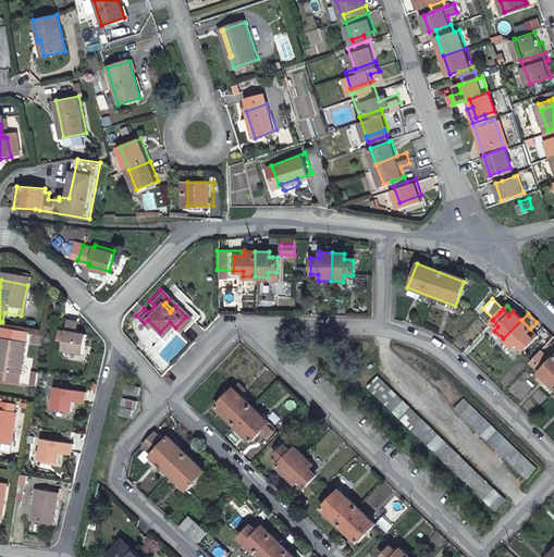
[(497,326),(492,320),(489,324),(494,331),(497,326)]
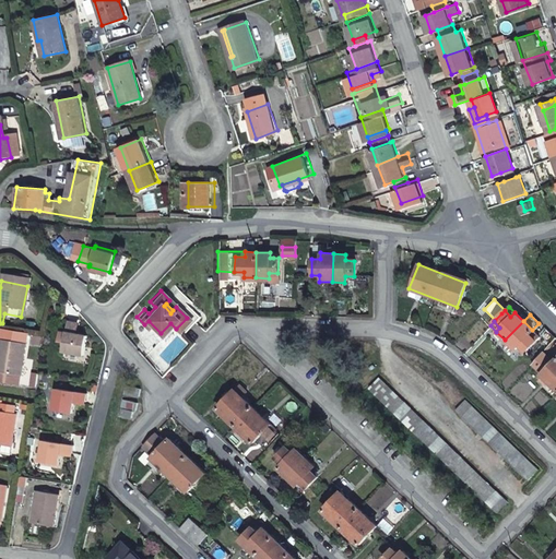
[(532,330),(523,321),(505,340),(513,348),(518,345),(524,352),(534,340),(529,333),(532,330)]
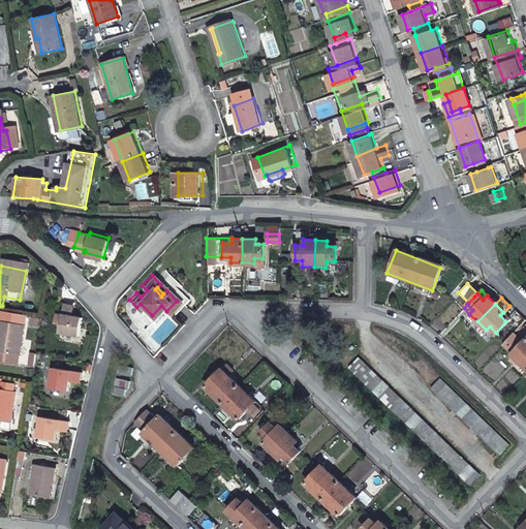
[(69,321),(71,310),(62,308),(60,320),(53,319),(52,329),(58,330),(56,338),(76,342),(80,323),(72,321),(69,321)]
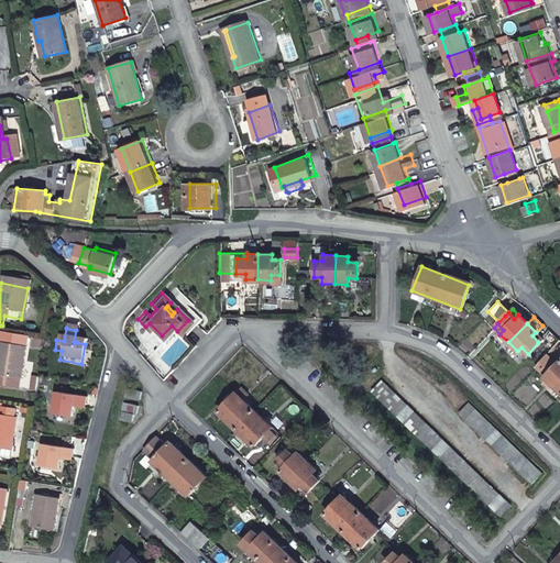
[(542,339),(536,332),(533,335),(538,342),(542,339)]
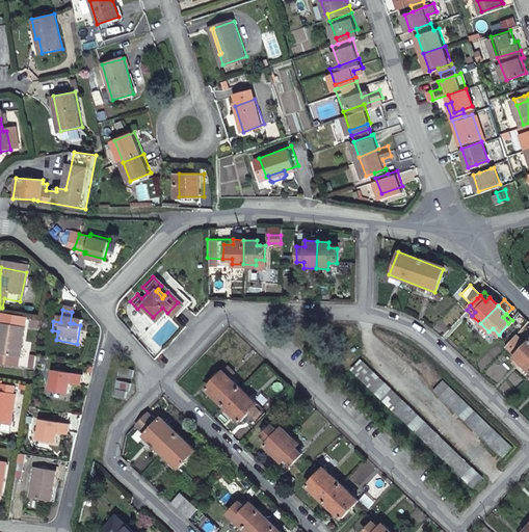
[(0,364),(15,366),(21,328),(0,325),(0,364)]
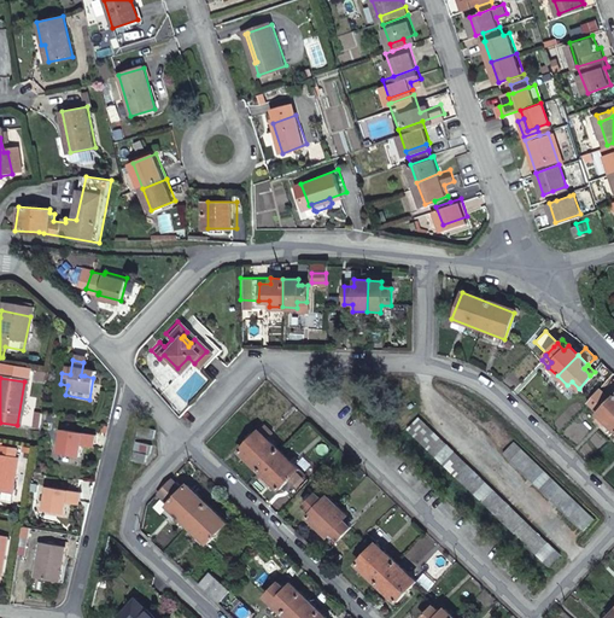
[(601,408),(596,413),(613,431),(613,394),(608,400),(601,408)]
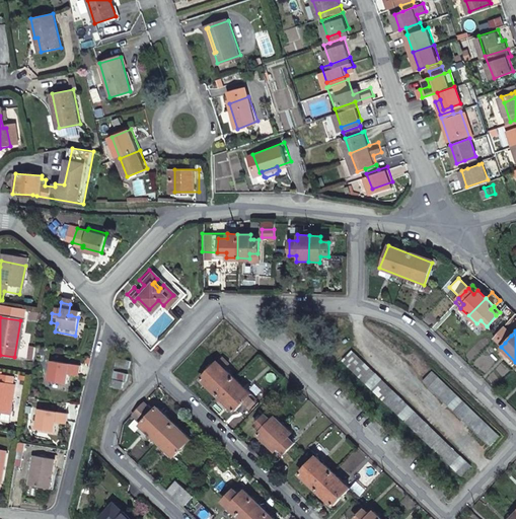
[(502,341),(505,343),(511,336),(509,334),(502,341)]
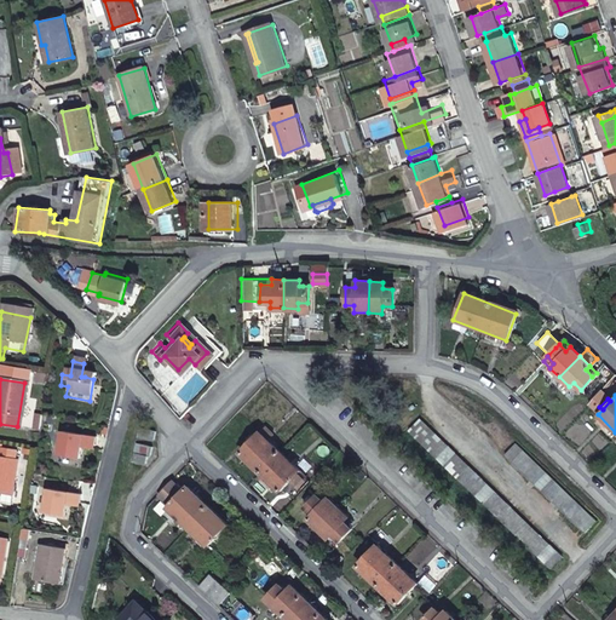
[(406,431),(441,465),(547,568),(558,556),(467,469),(416,420),(406,431)]
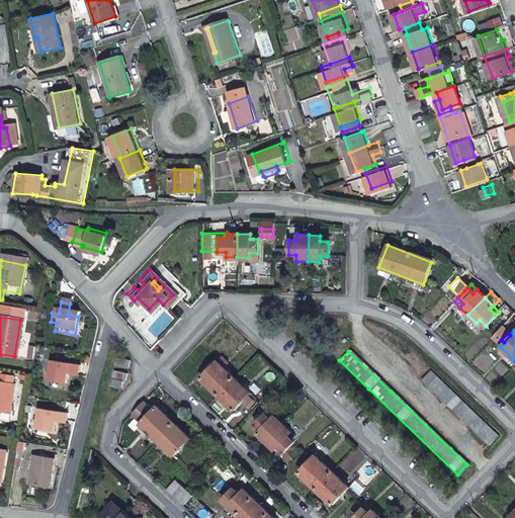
[(115,358),(113,365),(127,368),(129,361),(115,358)]
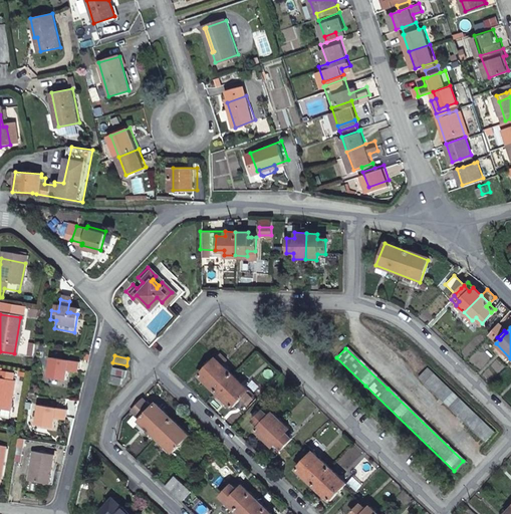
[(218,361),(214,357),(209,362),(202,369),(198,374),(230,406),(246,389),(218,361)]
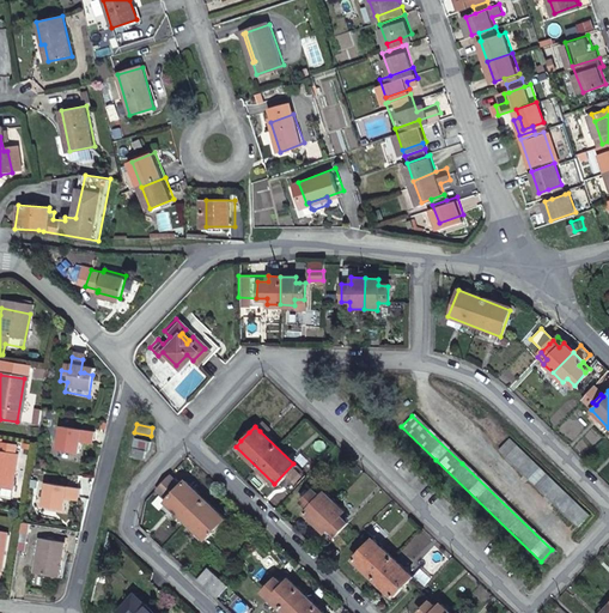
[(73,456),(74,447),(75,443),(87,445),(90,435),(55,428),(50,451),(73,456)]
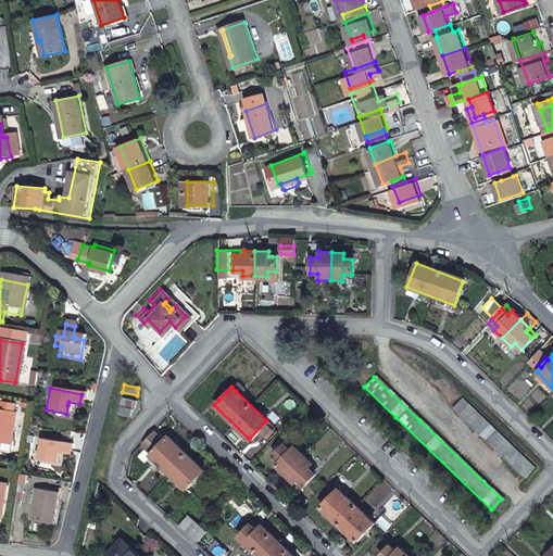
[(218,400),(226,392),(223,389),(215,396),(218,400)]
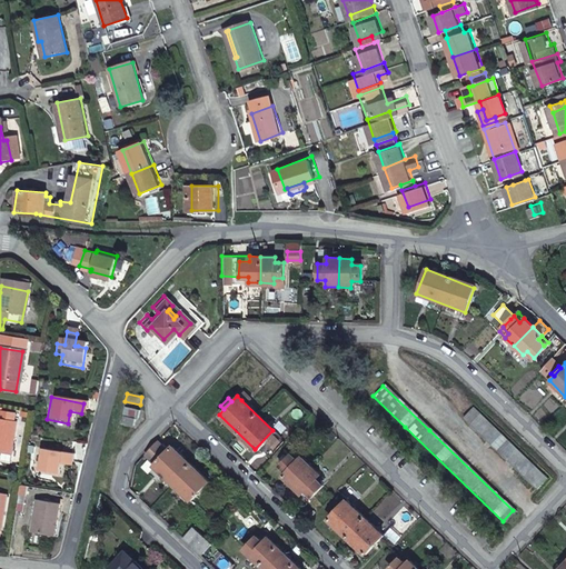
[(535,488),(540,481),(545,477),(473,407),(463,418),(478,432),(535,488)]
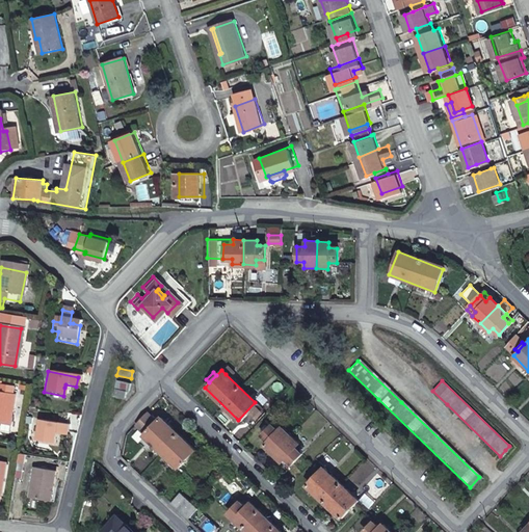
[(128,386),(114,382),(111,395),(124,398),(125,392),(127,392),(128,386)]
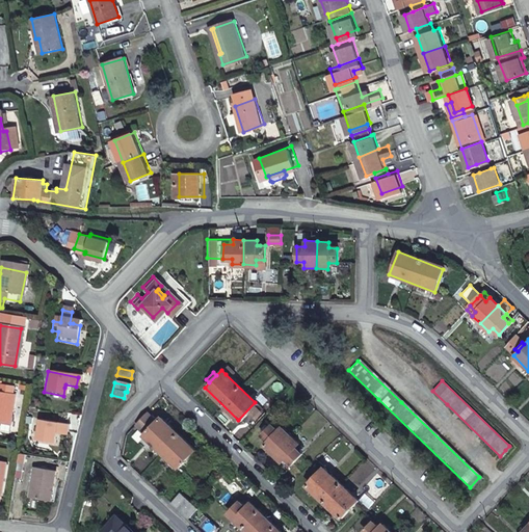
[(0,425),(5,426),(10,395),(8,395),(9,387),(0,384),(0,425)]
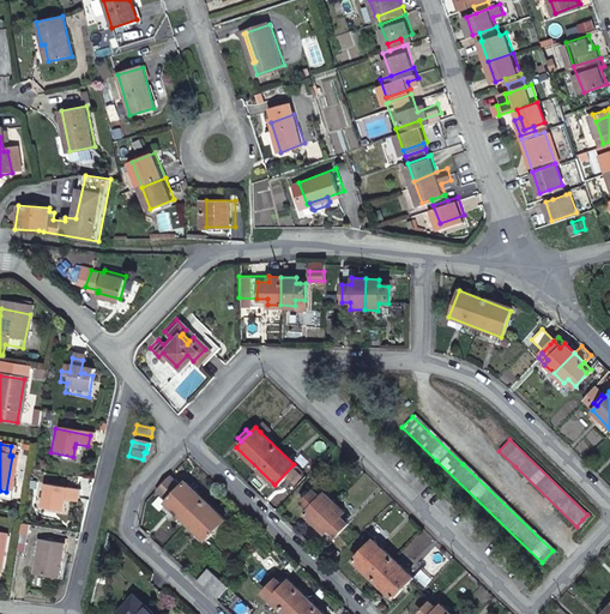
[(153,486),(167,499),(180,485),(167,473),(153,486)]
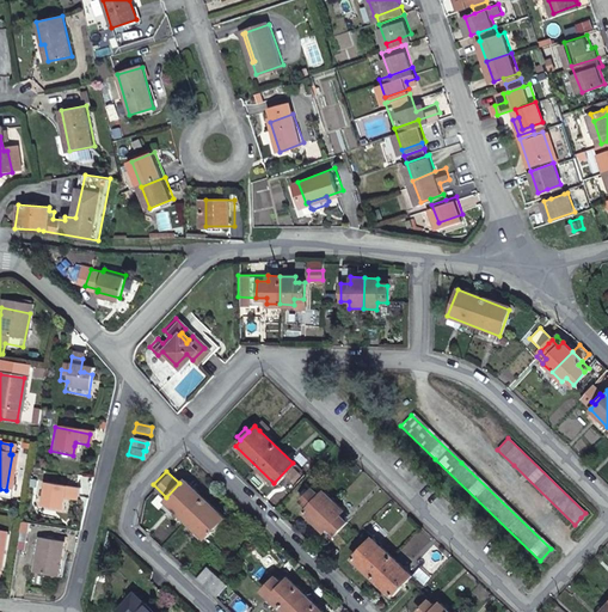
[(165,499),(172,506),(185,519),(204,537),(222,516),(183,479),(179,483),(166,497),(165,499)]
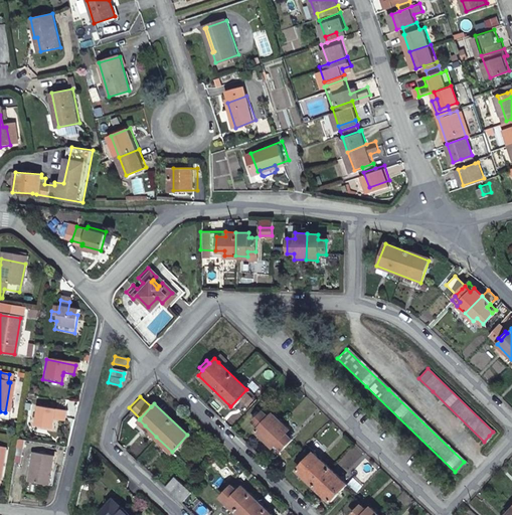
[(46,433),(48,423),(48,421),(59,423),(61,413),(33,408),(29,428),(46,433)]
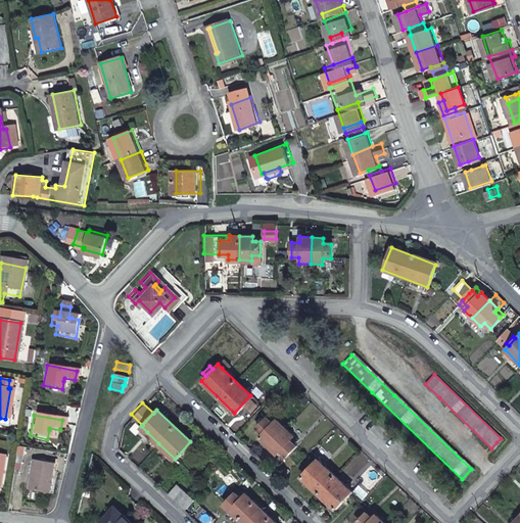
[(272,423),(266,417),(256,427),(262,433),(258,437),(268,445),(284,428),(276,420),(272,423)]
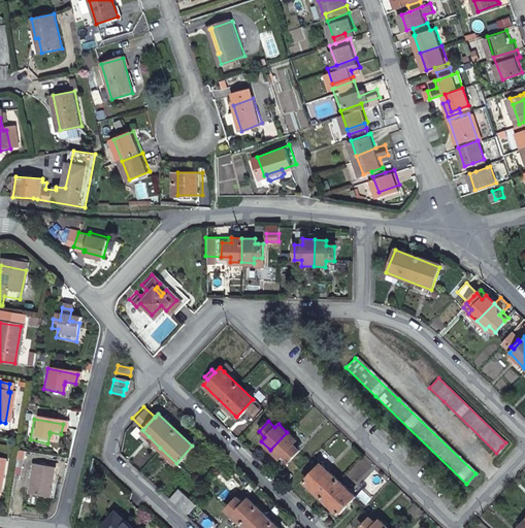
[(145,439),(149,436),(142,430),(139,433),(145,439)]
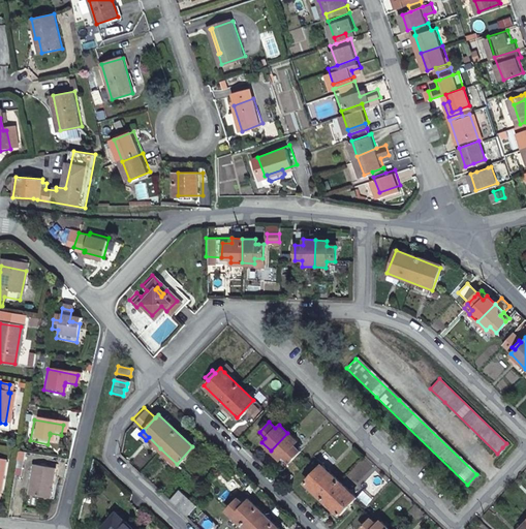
[(287,433),(271,450),(279,458),(282,455),(288,461),(299,450),(292,444),(296,441),(287,433)]
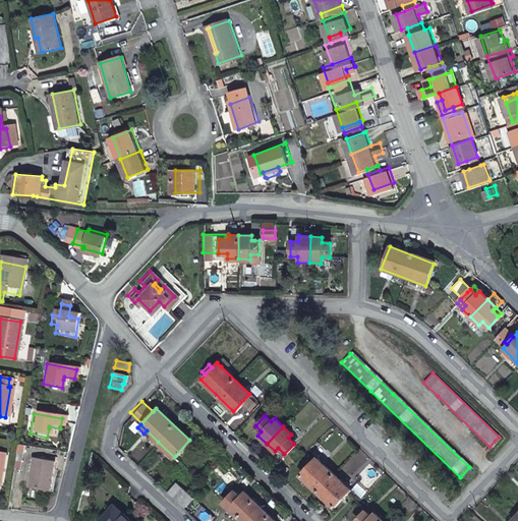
[(15,444),(14,453),(21,454),(22,446),(15,444)]
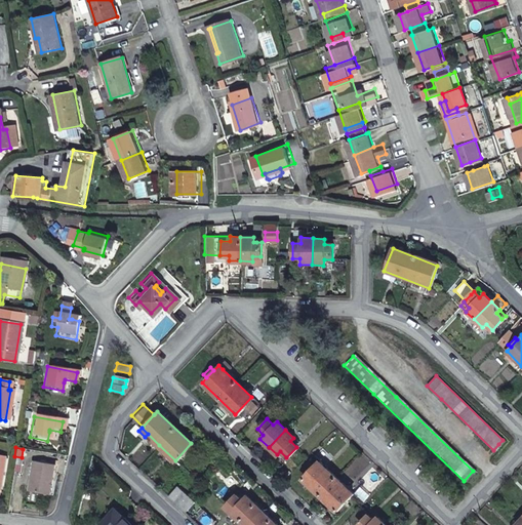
[(280,451),(277,454),(283,460),(286,457),(280,451)]
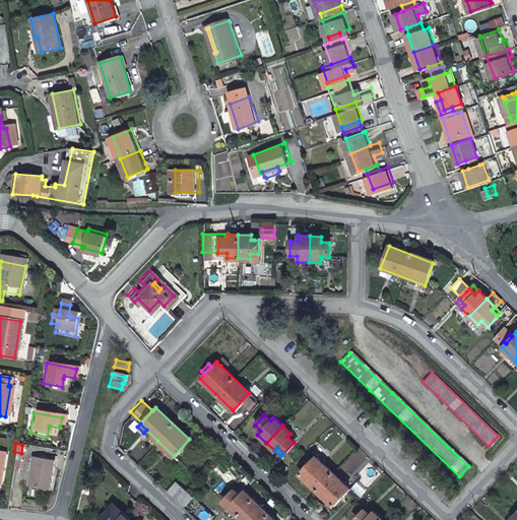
[(299,474),(315,490),(332,506),(349,489),(316,456),(299,474)]
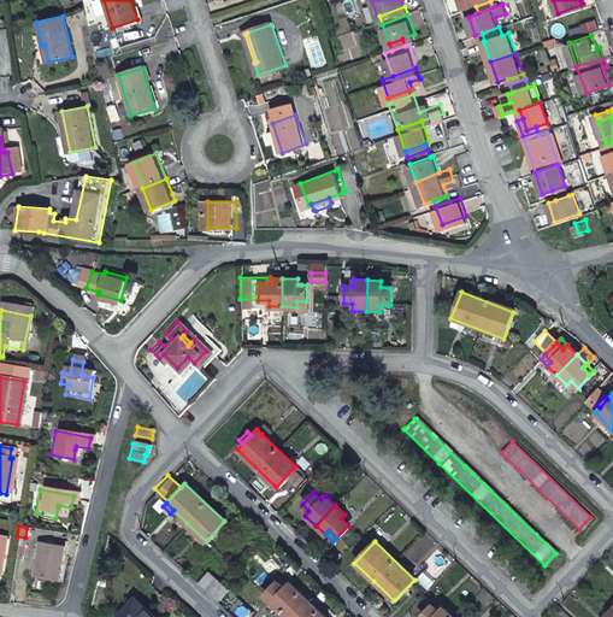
[(57,583),(63,548),(39,545),(33,580),(57,583)]
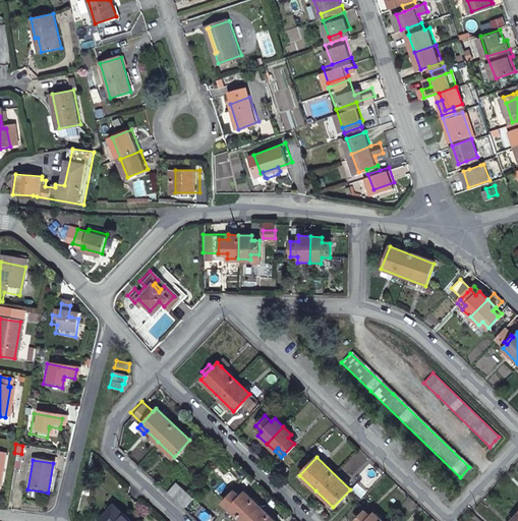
[(176,482),(167,491),(177,503),(187,493),(176,482)]
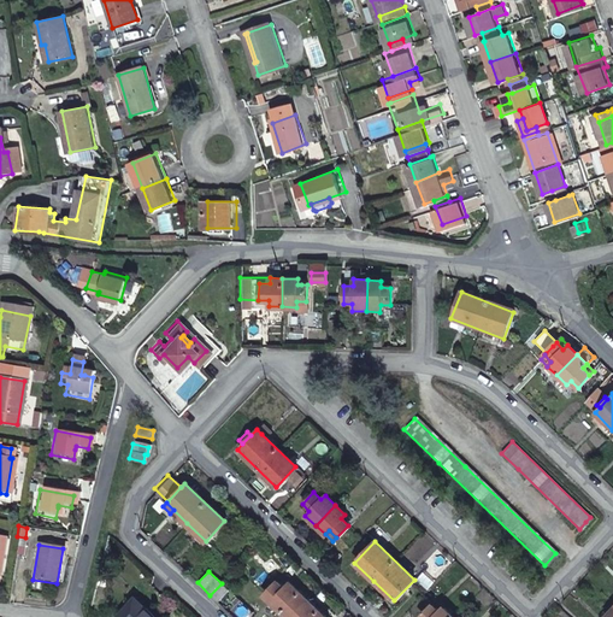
[(282,576),(277,581),(283,588),(289,582),(282,576)]
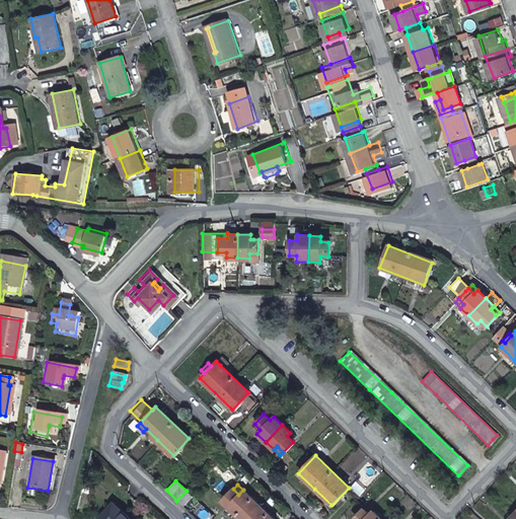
[(273,518),(261,506),(243,490),(238,495),(233,489),(221,501),(239,518),(273,518)]
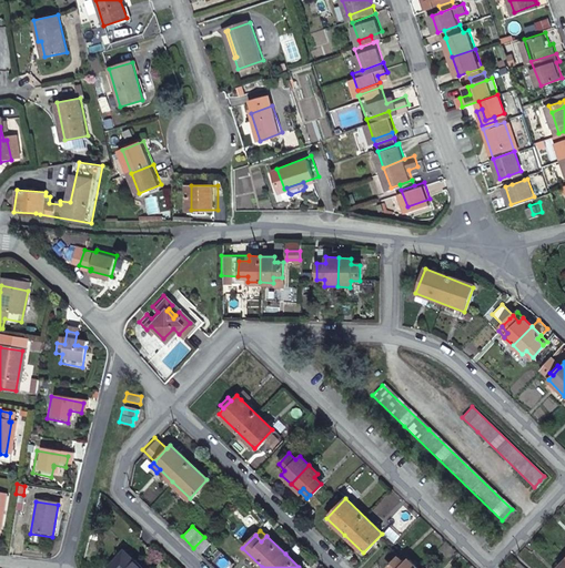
[(204,537),(193,548),(200,554),(210,543),(204,537)]
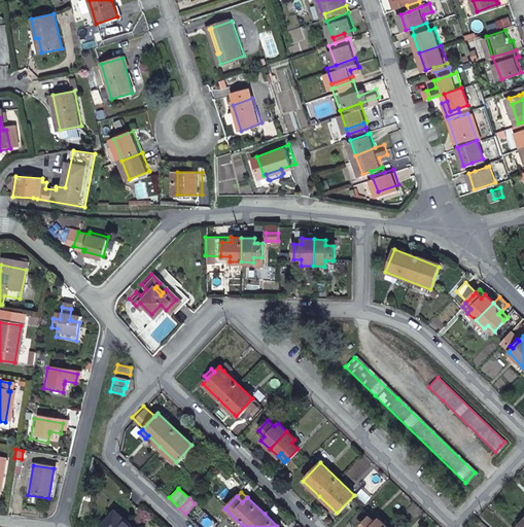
[(132,526),(114,510),(100,526),(132,526)]
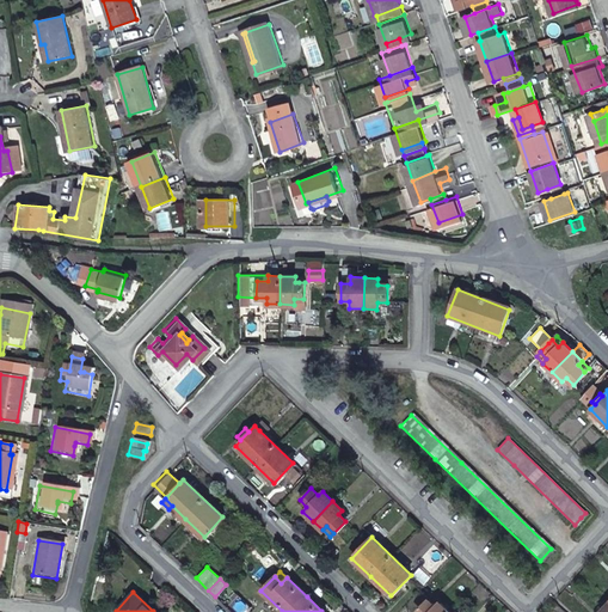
[(449,611),(440,603),(436,607),(428,600),(417,611),(449,611)]
